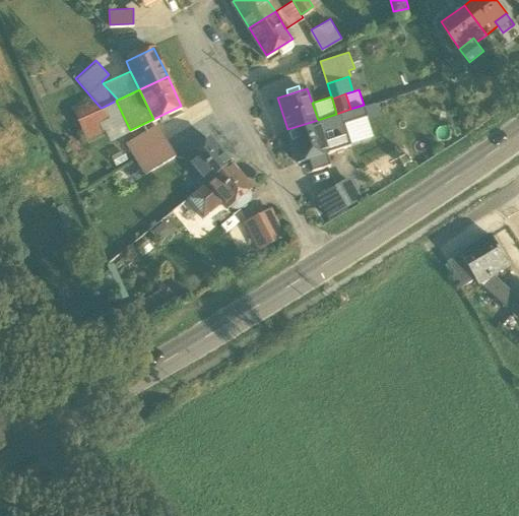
[(101,108),(92,99),(71,108),(85,138),(105,130),(100,121),(109,117),(104,107),(101,108)]
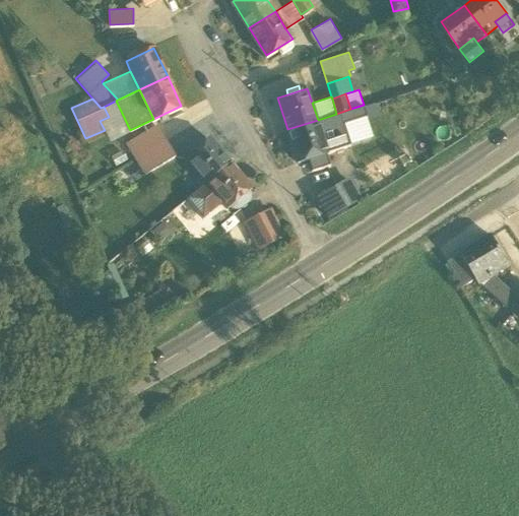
[(116,101),(104,107),(109,117),(100,121),(105,130),(110,140),(130,130),(116,101)]
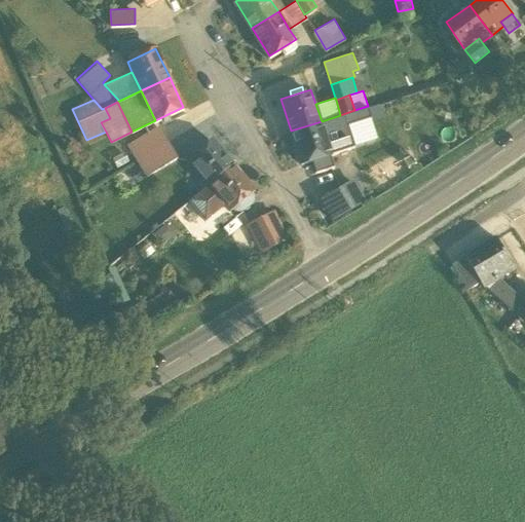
[(331,152),(332,153),(355,145),(348,123),(371,116),(372,116),(368,106),(354,110),(340,115),(322,121),(331,152)]
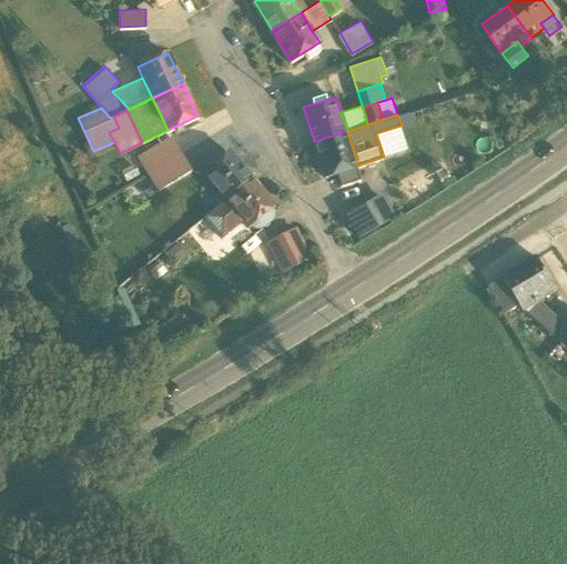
[(376,133),(384,157),(408,148),(401,126),(376,133)]
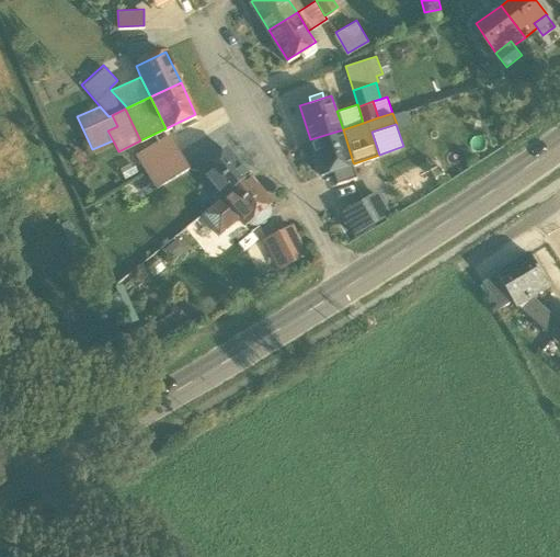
[(353,162),(343,129),(310,139),(321,173),(332,169),(353,162)]
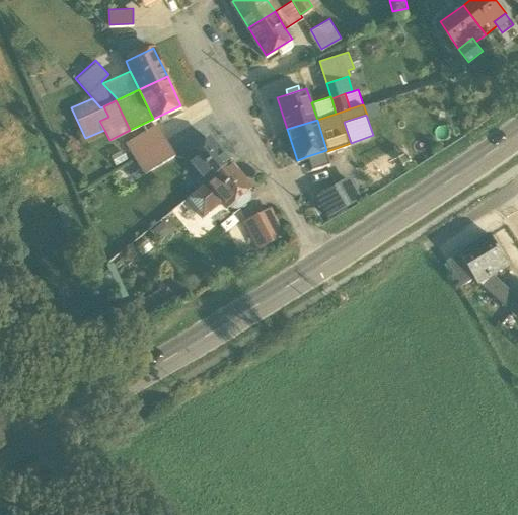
[(118,145),(127,160),(162,140),(153,124),(118,145)]
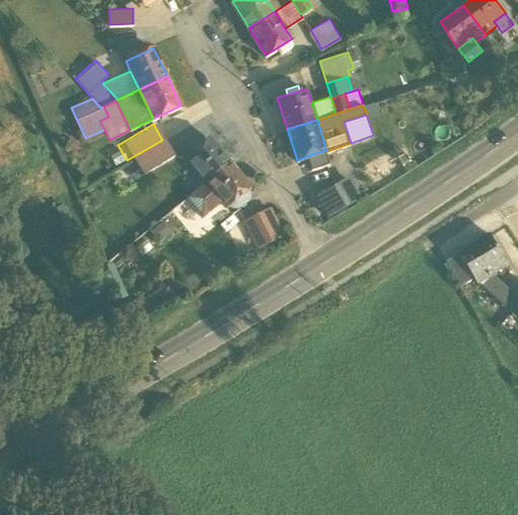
[(185,156),(206,181),(229,161),(209,137),(185,156)]
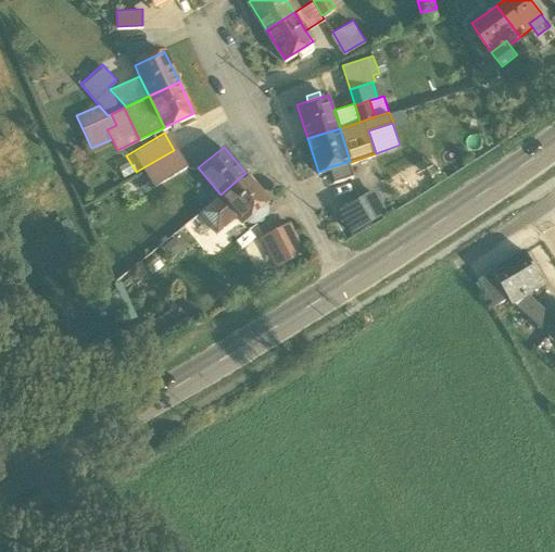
[(184,165),(174,150),(136,172),(146,188),(184,165)]
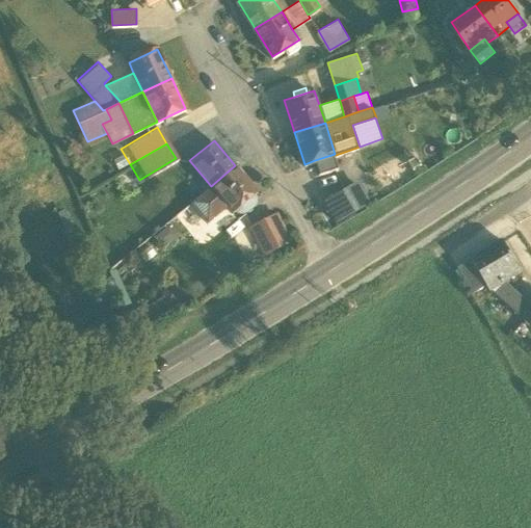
[(336,155),(335,154),(315,160),(319,173),(338,167),(334,155),(336,155)]
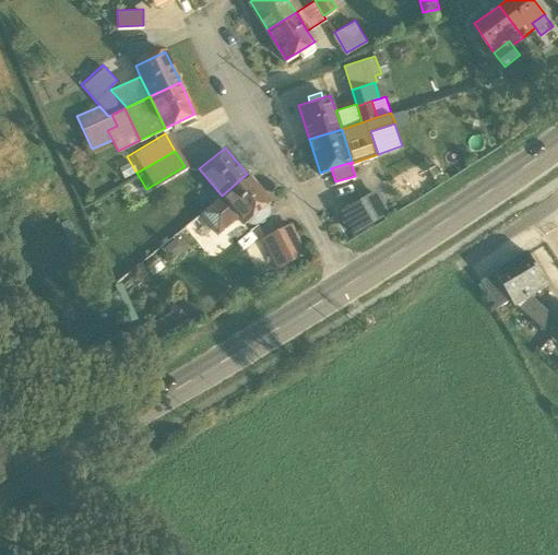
[(222,196),(238,215),(244,222),(270,201),(247,174),(222,196)]
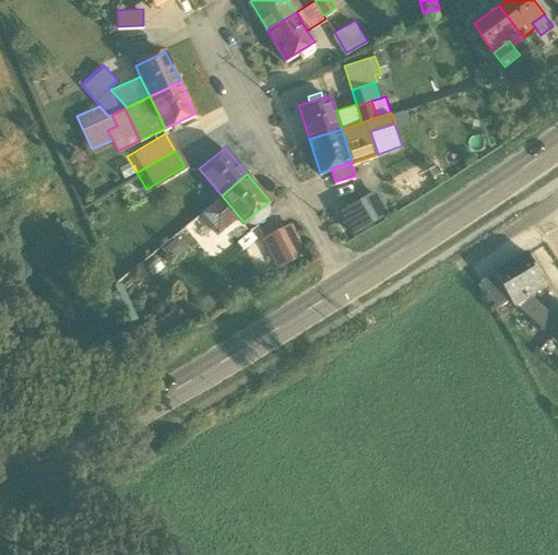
[(375,190),(341,210),(353,231),(387,212),(375,190)]
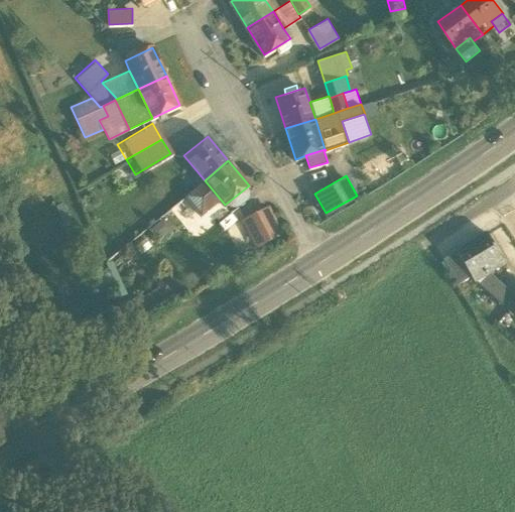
[(201,215),(220,199),(205,180),(185,196),(201,215)]
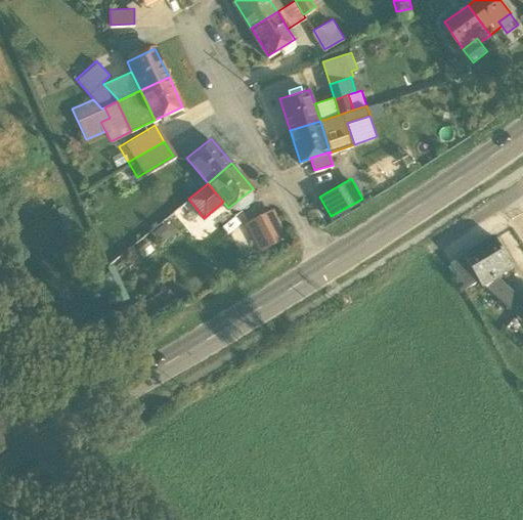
[(245,222),(260,251),(290,235),(274,207),(245,222)]
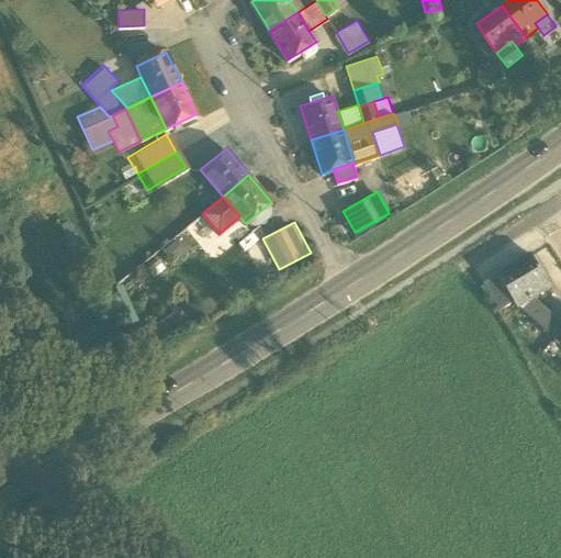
[(178,236),(163,249),(174,261),(188,248),(178,236)]
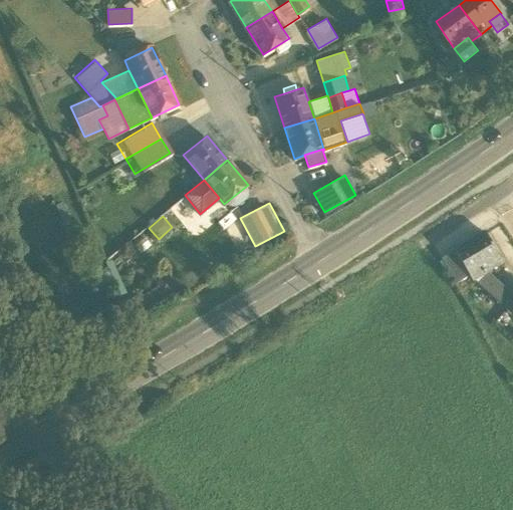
[(510,252),(512,249),(512,240),(499,224),(491,230),(510,252)]
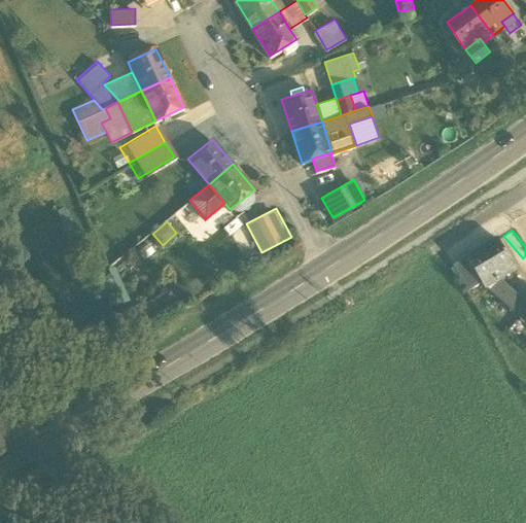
[(482,283),(484,288),(500,279),(517,270),(499,240),(467,257),(482,283)]
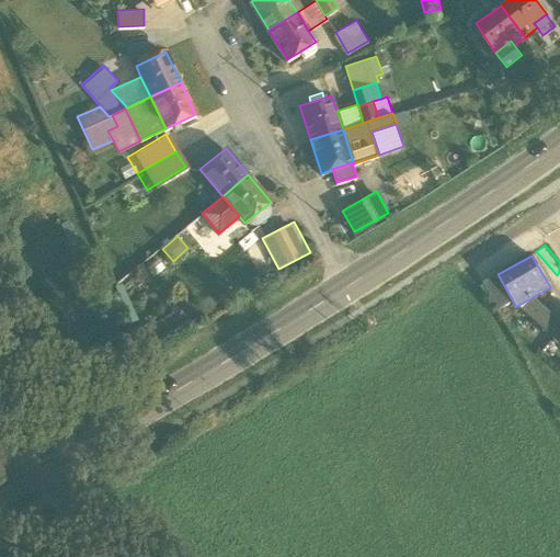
[(483,282),(499,309),(513,302),(498,274),(483,282)]
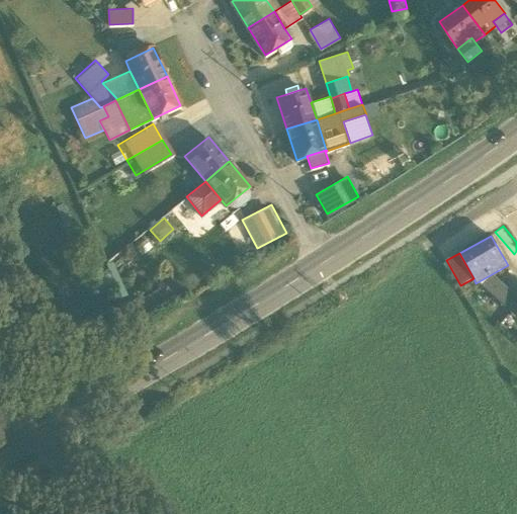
[(113,259),(106,262),(118,290),(125,287),(113,259)]
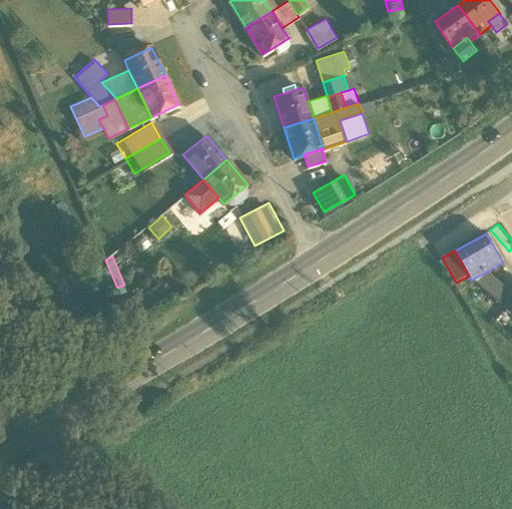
[(179,277),(161,269),(154,284),(157,283),(167,293),(167,294),(171,294),(177,281),(179,277)]
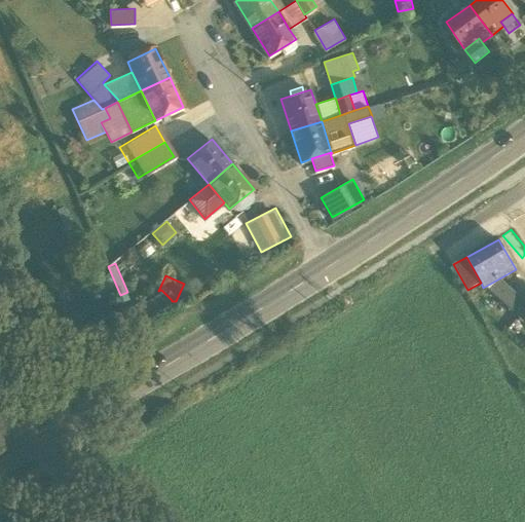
[(483,288),(518,317),(524,307),(524,301),(499,278),(483,288)]
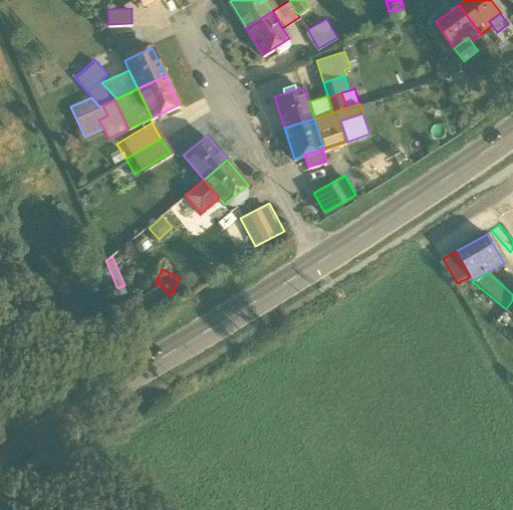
[(178,281),(172,294),(179,298),(185,285),(178,281)]
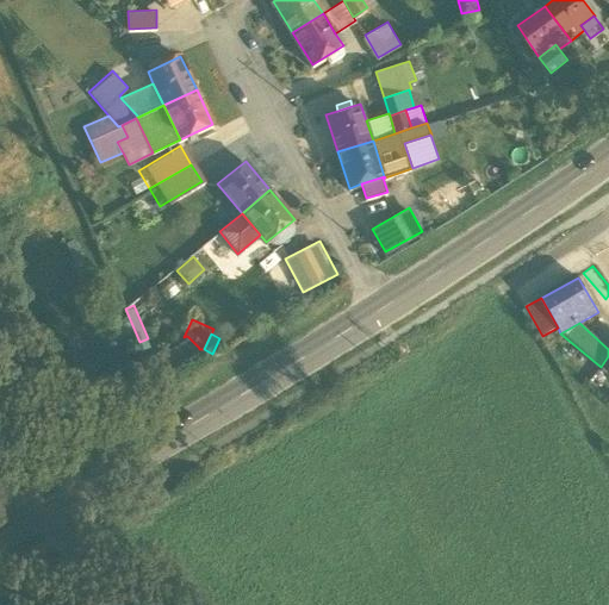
[(199,348),(187,336),(167,351),(174,368),(199,349),(199,348)]
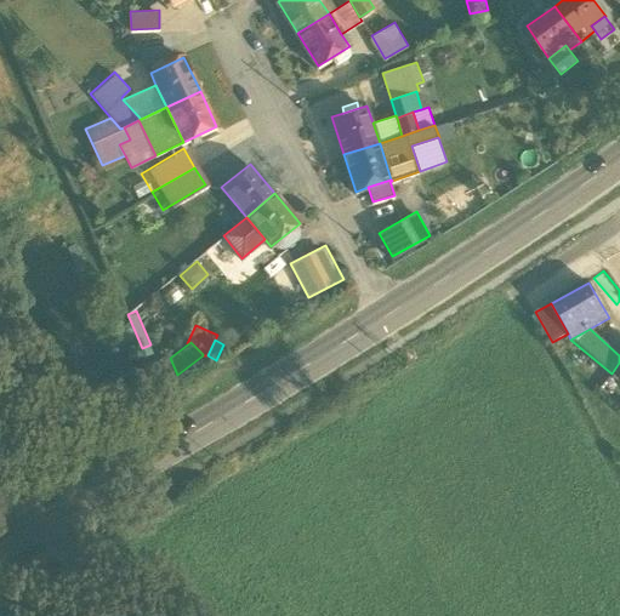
[(177,375),(170,358),(169,354),(148,363),(159,387),(178,378),(177,375)]
